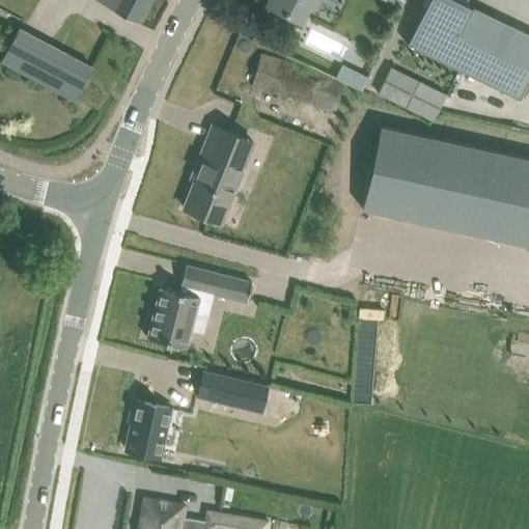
[(105,0),(103,4),(141,25),(155,0),(105,0)]
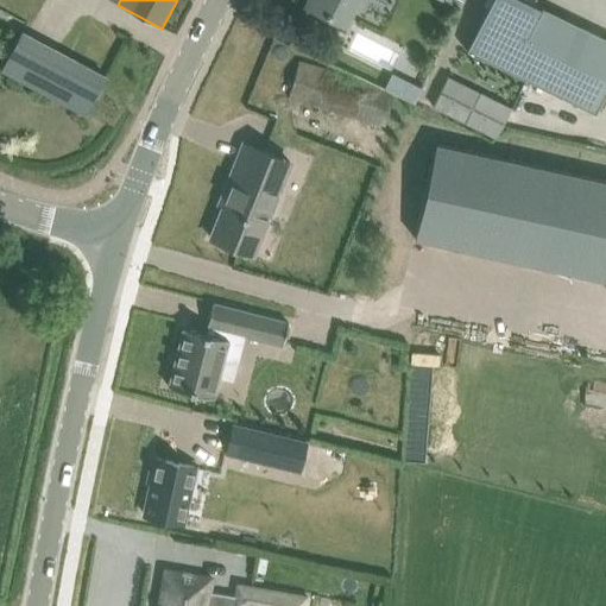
[(313,0),(309,8),(346,26),(352,16),(359,0),(313,0)]
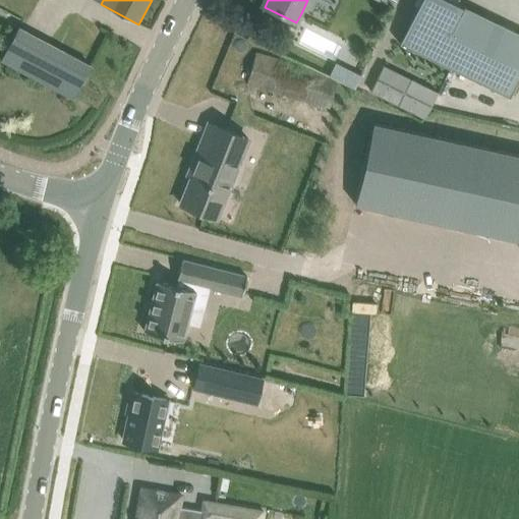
[(518,34),(449,0),(422,0),(402,45),(511,98),(518,81),(518,34)]
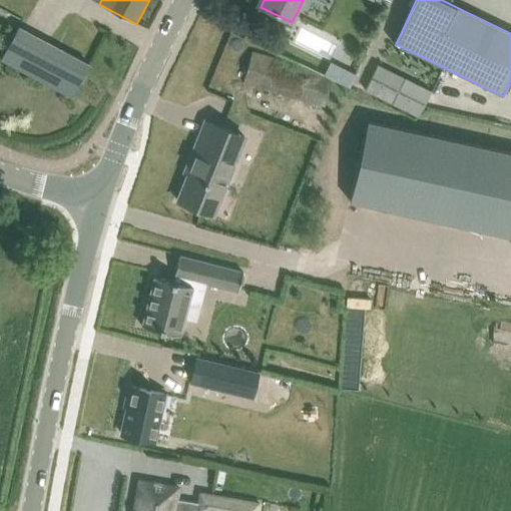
[(92,67),(21,32),(4,66),(76,101),(92,67)]
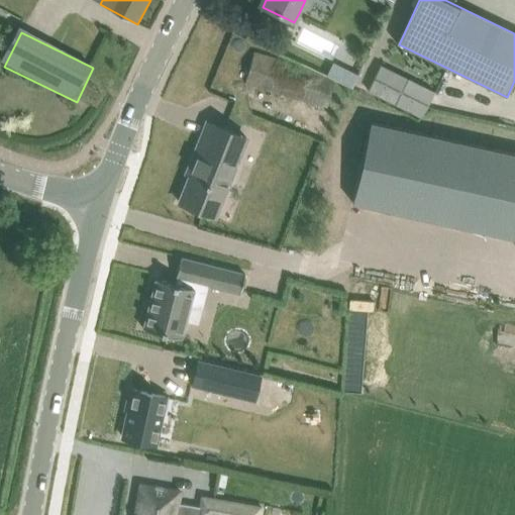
[(254,54),(246,84),(327,107),(335,77),(254,54)]
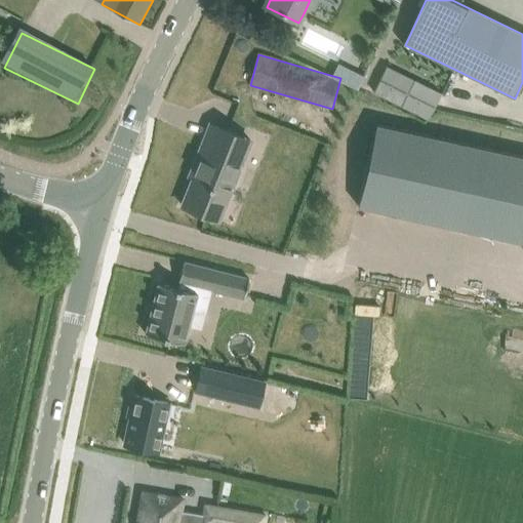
[(389,68),(375,94),(430,122),(443,94),(389,68)]
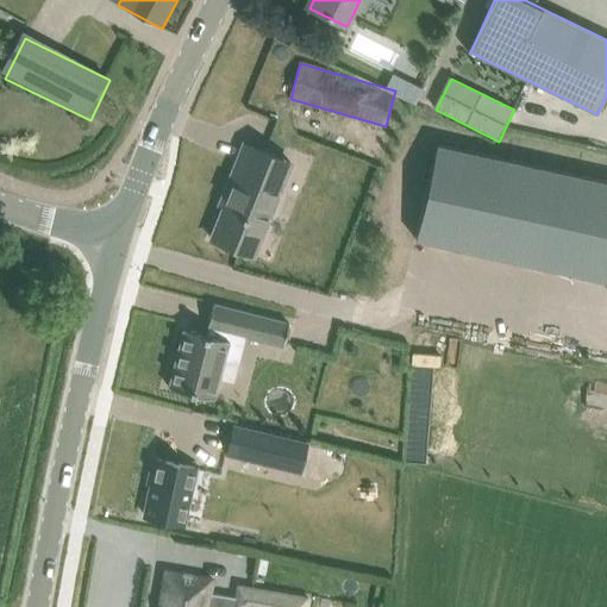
[(606,183),(438,145),(418,241),(606,282),(606,183)]
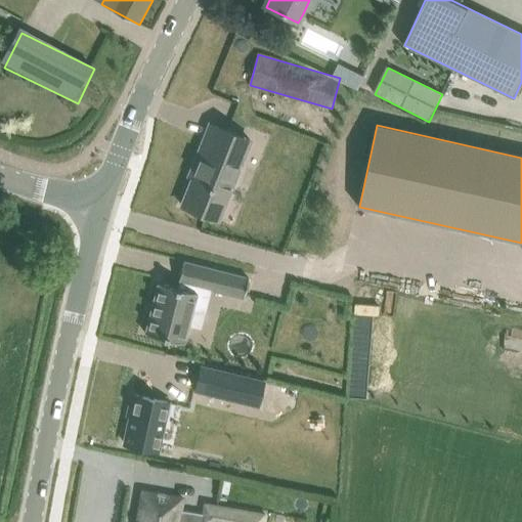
[(183,207),(203,215),(220,221),(252,141),(211,126),(193,171),(198,172),(183,207)]
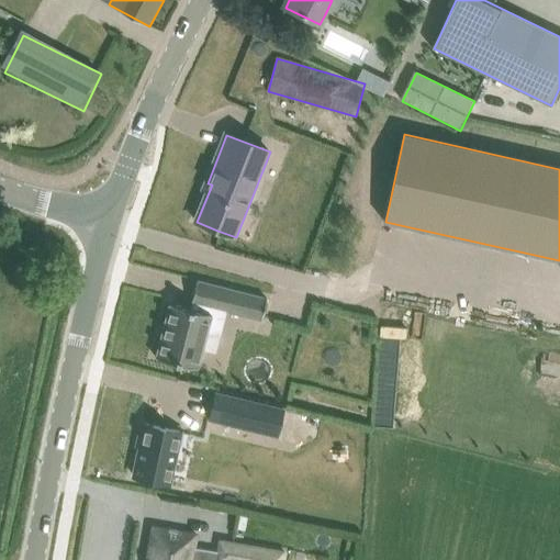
[(199,282),(193,304),(199,305),(228,313),(264,322),(269,301),(199,282)]
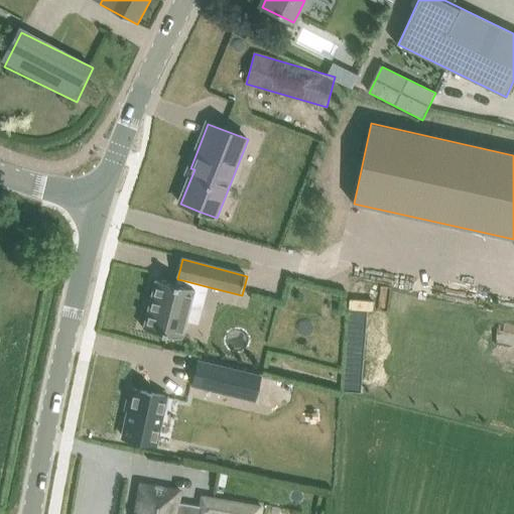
[(157,280),(145,330),(183,340),(187,323),(200,326),(204,310),(204,309),(191,306),(196,290),(181,286),(157,280)]
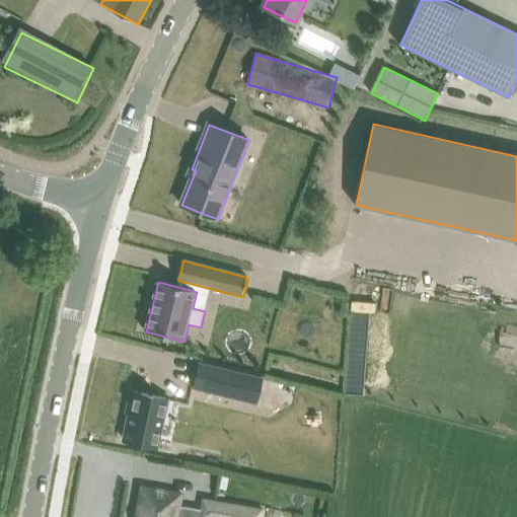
[(201,364),(195,389),(256,404),(263,379),(201,364)]
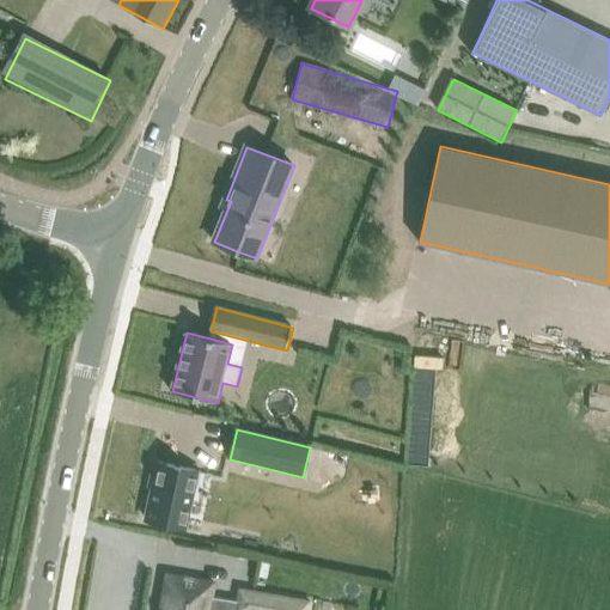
[(156,488),(148,520),(185,529),(197,473),(158,463),(152,487),(156,488)]
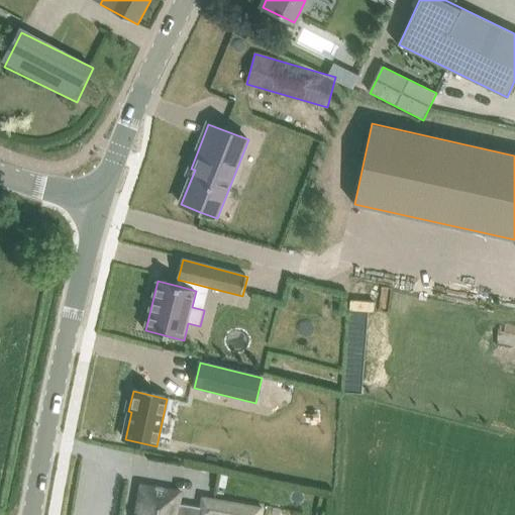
[(142,486),(136,514),(176,514),(181,493),(142,486)]
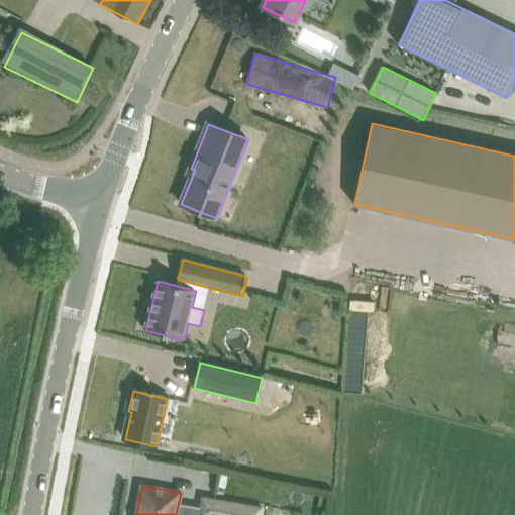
[(202,509),(201,514),(260,514),(262,508),(204,498),(202,509)]
